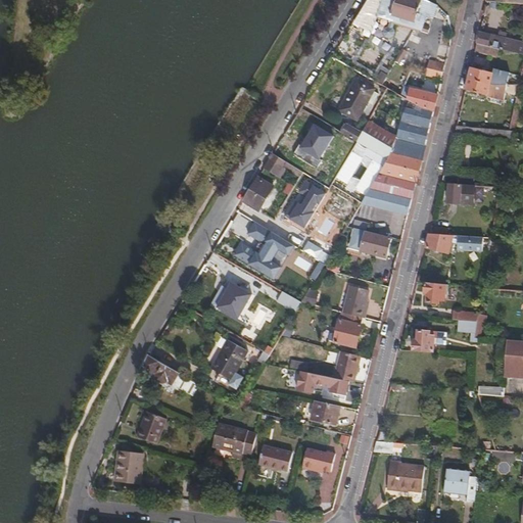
[(426,0),(382,0),(383,1),(381,5),(377,17),(429,35),(431,30),(424,28),(428,16),(434,18),(438,6),(426,0)]
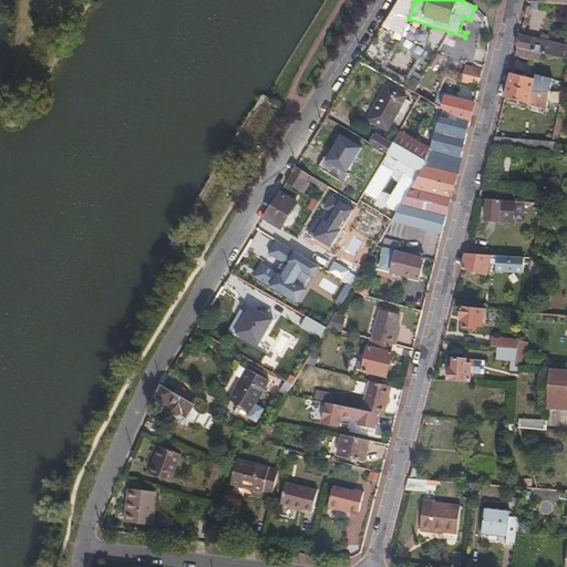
[(566,45),(522,34),(518,48),(543,53),(566,58),(566,45)]
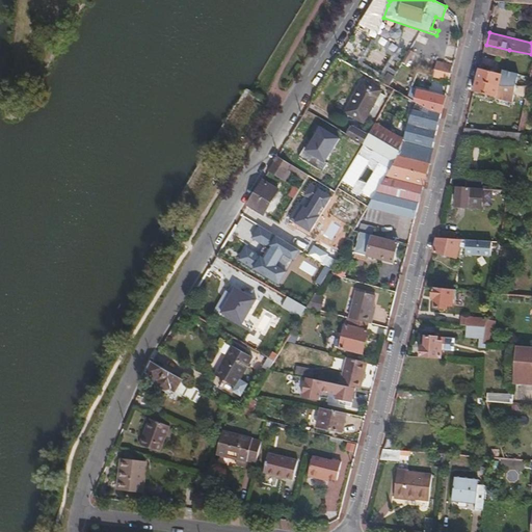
[(507,57),(509,50),(486,45),(484,52),(507,57)]
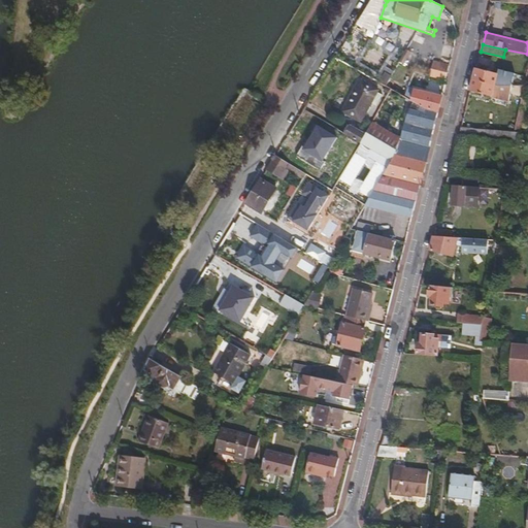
[(406,52),(403,57),(400,63),(404,65),(410,54),(406,52)]
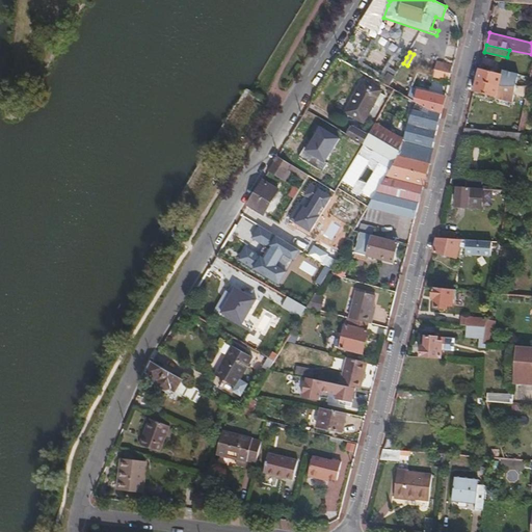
[(449,80),(452,65),(439,62),(434,77),(449,80)]
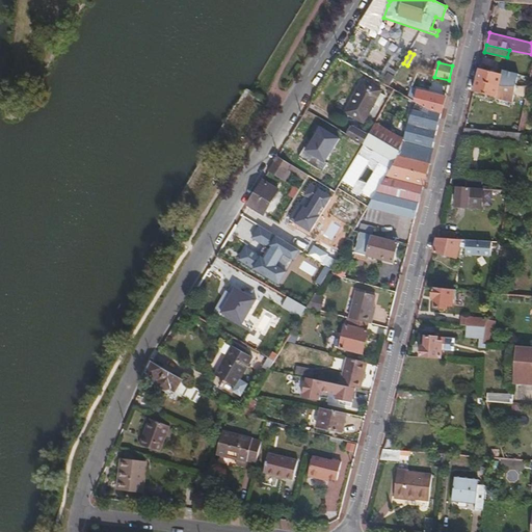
[(503,74),(481,69),(478,78),(501,83),(503,74)]
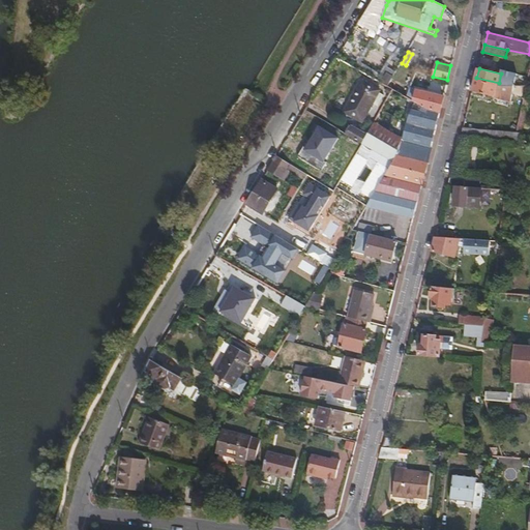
[(388,75),(383,85),(388,87),(393,78),(388,75)]
